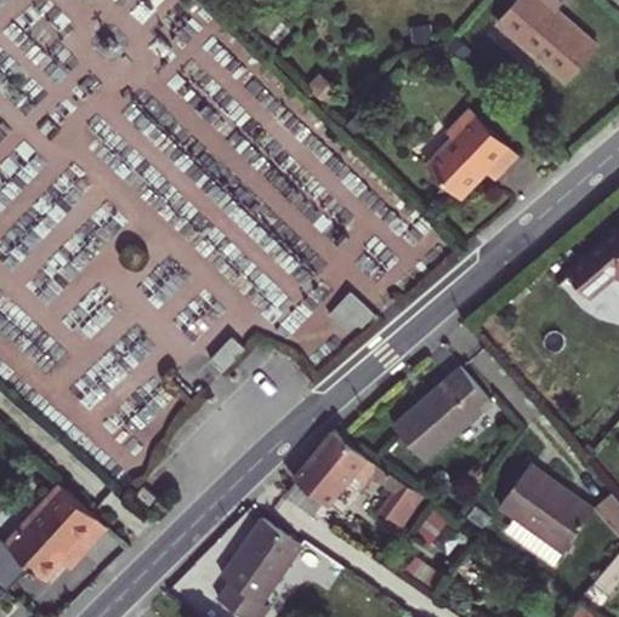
[(564,86),(596,50),(554,13),(560,7),(551,0),(516,0),(495,26),(564,86)]
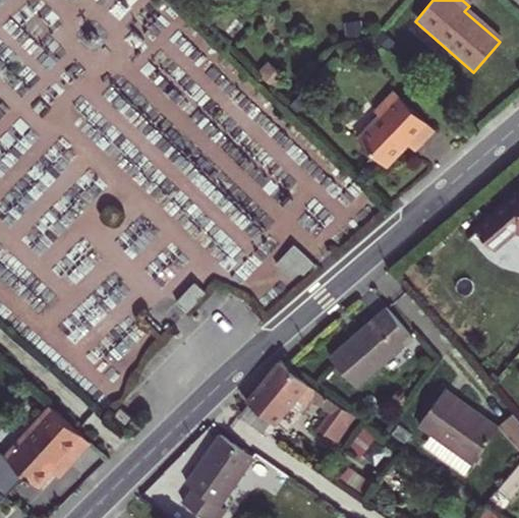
[(356,141),(386,169),(407,147),(413,153),(434,132),(394,94),(373,114),(379,118),(356,141)]
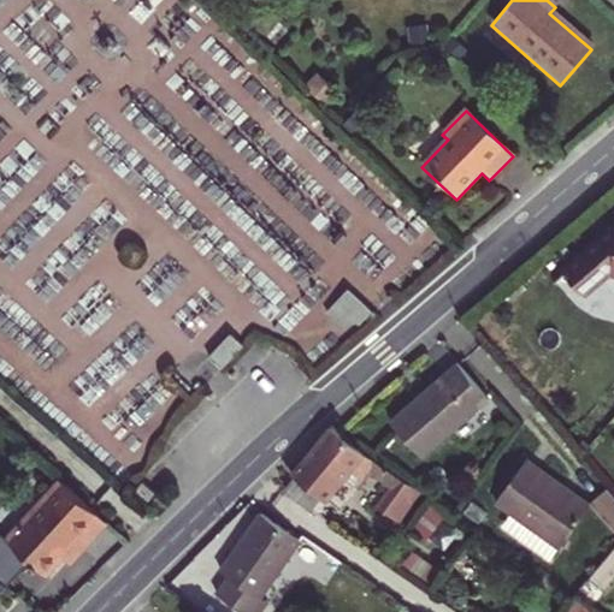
[(613,231),(567,272),(585,293),(608,273),(613,274),(613,231)]
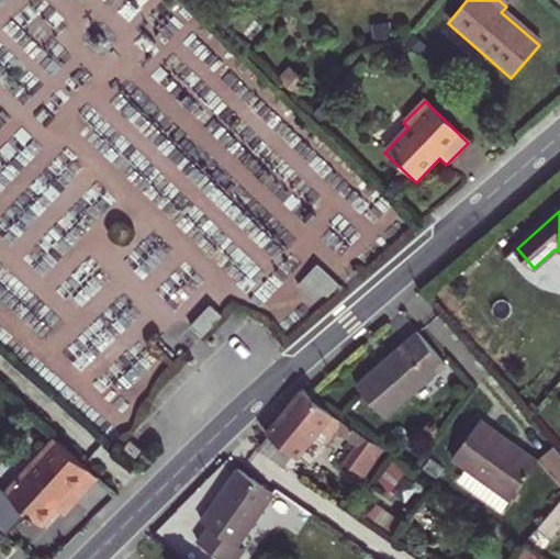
[(315,266),(295,288),(313,304),(322,295),(326,299),(337,287),(315,266)]
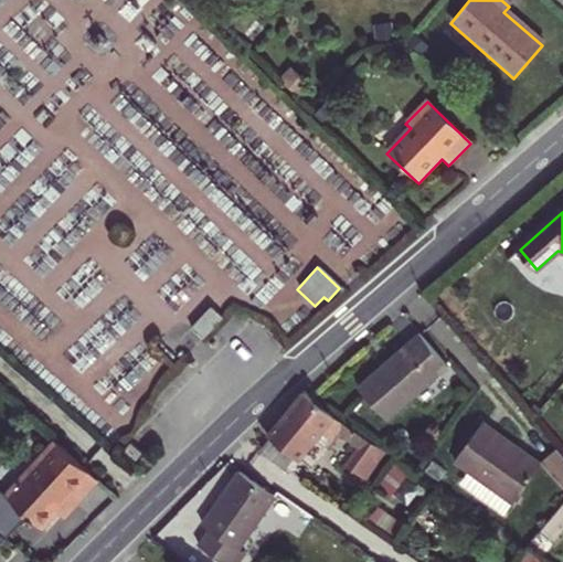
[(210,309),(190,331),(201,341),(221,319),(210,309)]
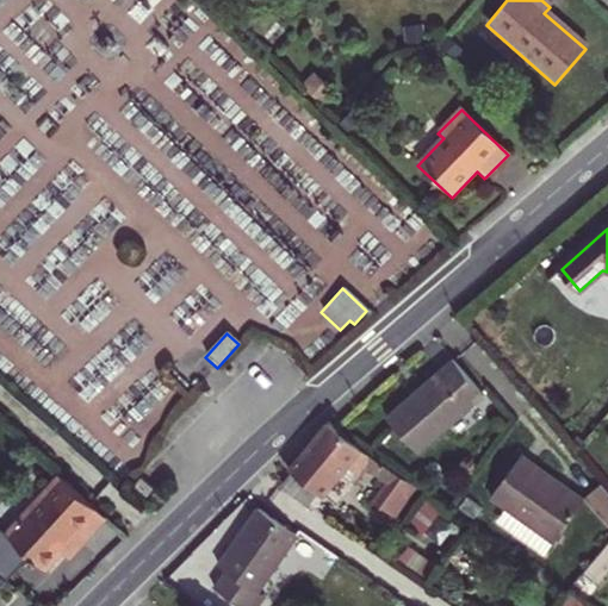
[(451,363),(385,420),(416,456),(483,399),(451,363)]
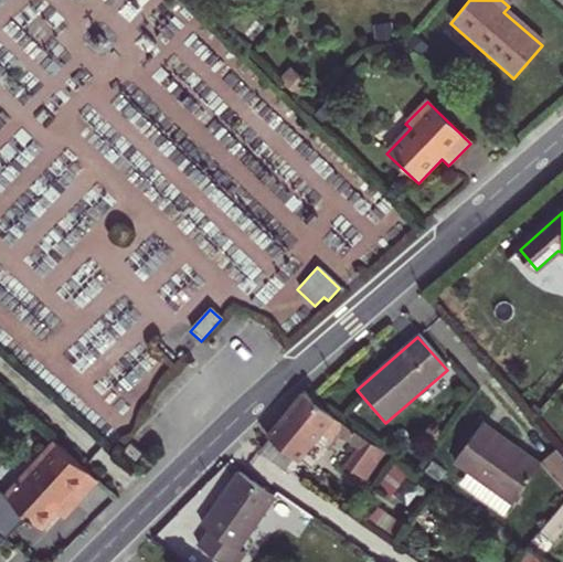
[(259,454),(287,475),(297,463),(298,464),(314,444),(325,452),(337,437),(358,451),(344,469),(358,478),(378,451),(333,420),(303,394),(266,437),(271,441),(259,454)]
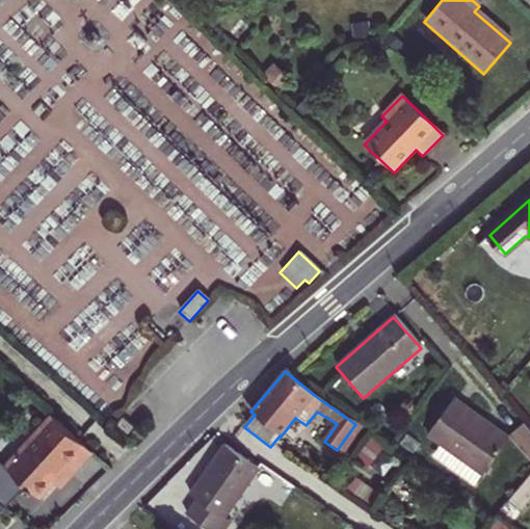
[(453,399),(427,437),(440,446),(456,457),(448,468),(473,485),(481,475),(482,476),(508,439),(453,399)]
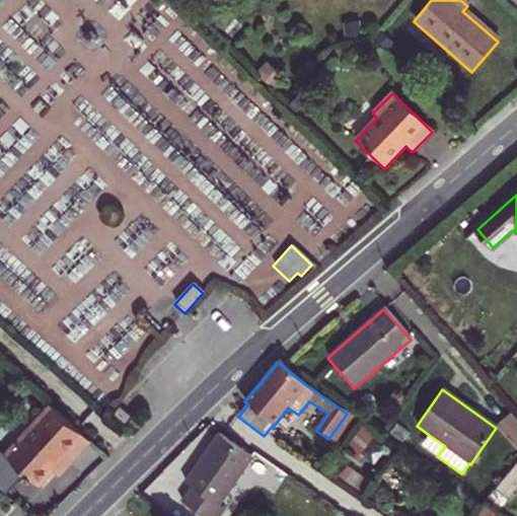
[(49,408),(4,457),(37,487),(50,471),(62,459),(69,466),(88,444),(49,408)]
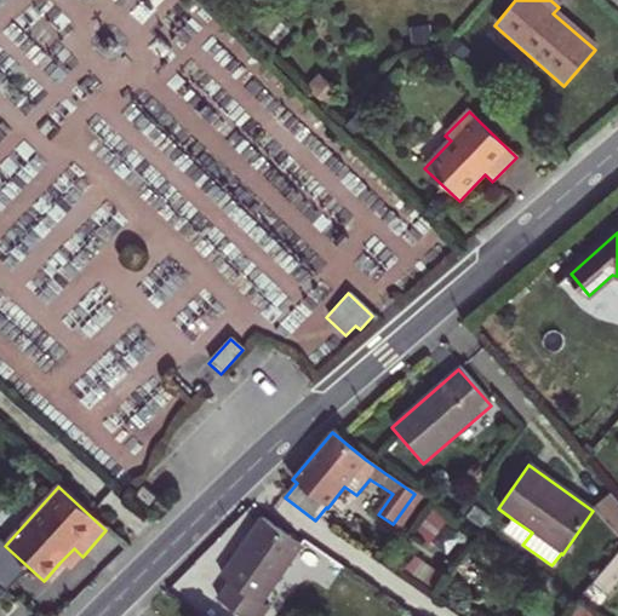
[(133,499),(146,510),(155,499),(142,488),(133,499)]
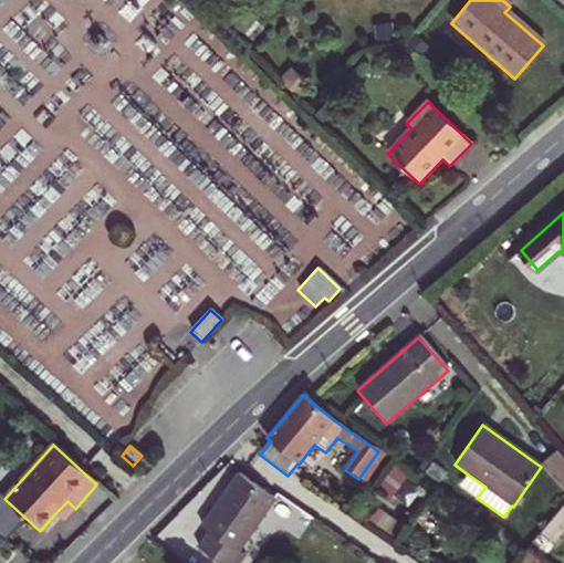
[(543,467),(563,490),(563,465),(555,456),(543,467)]
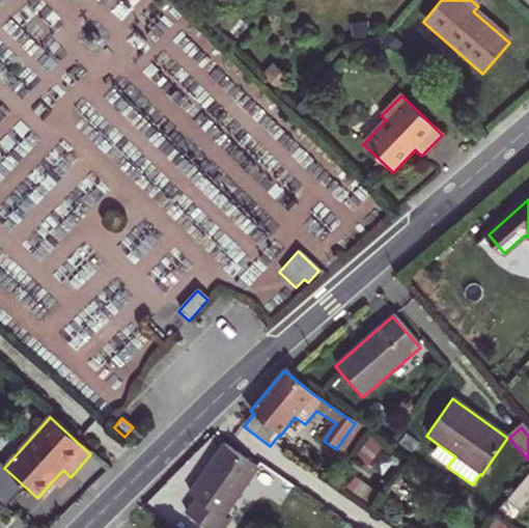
[(324,441),(317,448),(335,460),(340,452),(336,449),(324,441)]
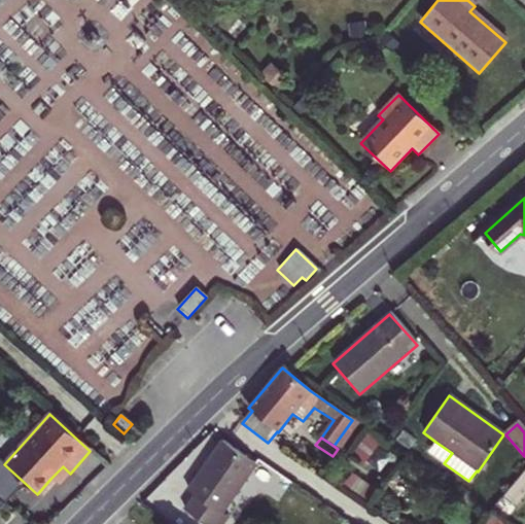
[(435,442),(428,453),(444,463),(452,453),(435,442)]
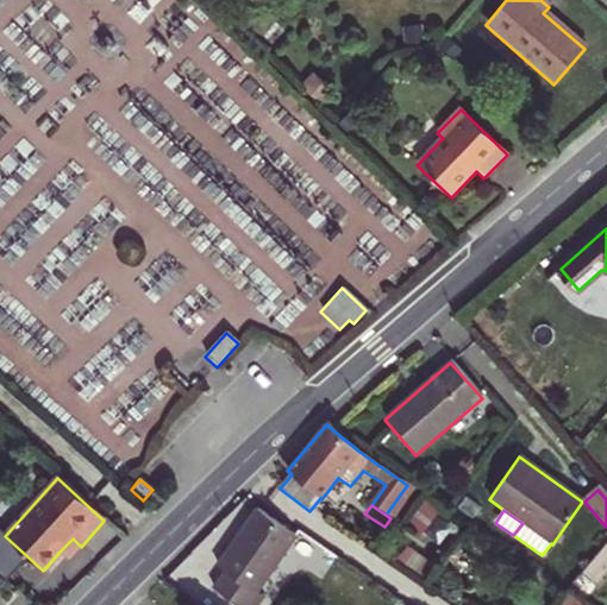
[(256,511),(217,568),(224,573),(212,590),(233,604),(258,604),(263,598),(256,593),(295,537),(256,511)]
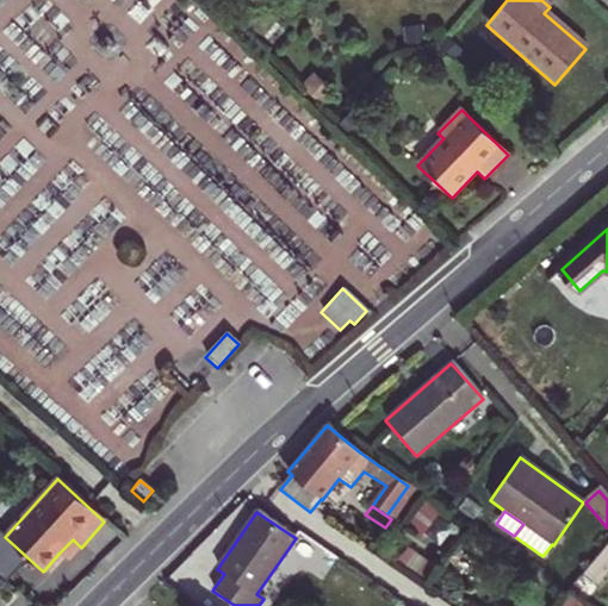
[(73,539),(59,554),(68,562),(81,548),(73,539)]
